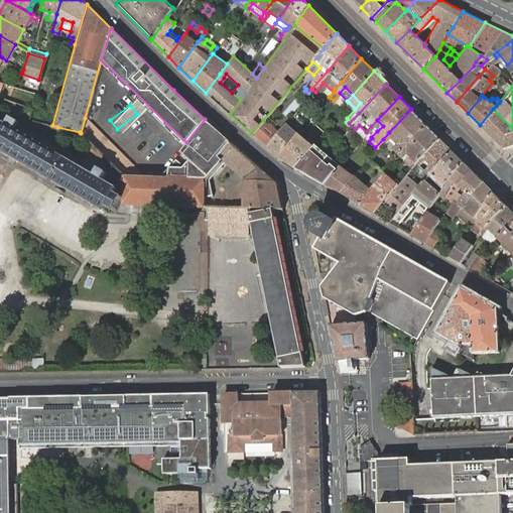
[(426,124),(411,109),(389,132),(383,139),(386,141),(390,137),(397,144),(393,148),(398,153),(402,148),(426,124)]
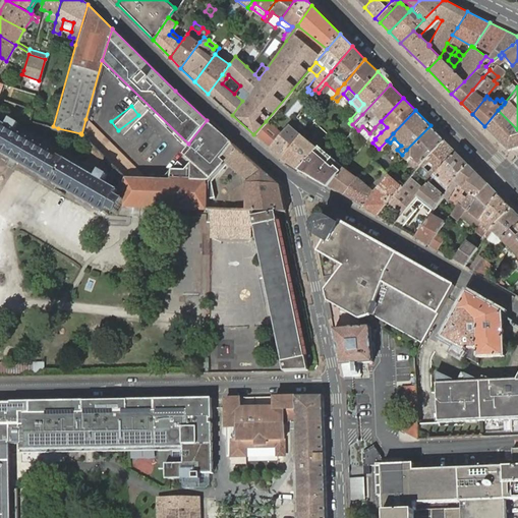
[(506,148),(517,144),(517,129),(498,110),(484,126),(506,148)]
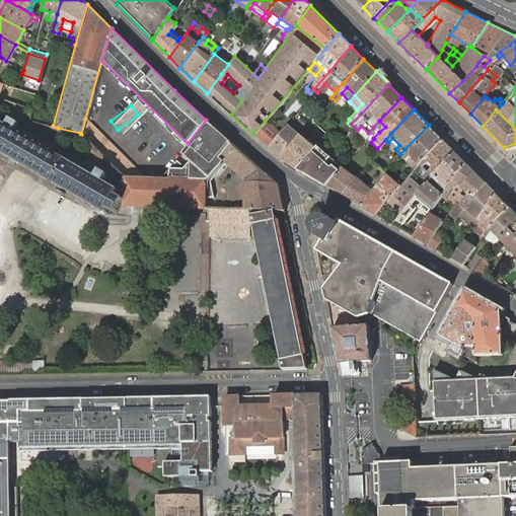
[(114,211),(123,197),(123,192),(117,189),(101,179),(105,171),(98,167),(104,157),(91,144),(82,160),(15,121),(16,120),(7,115),(3,122),(0,120),(0,150),(6,154),(14,158),(51,180),(53,181),(65,188),(95,206),(103,211),(106,207),(114,211)]
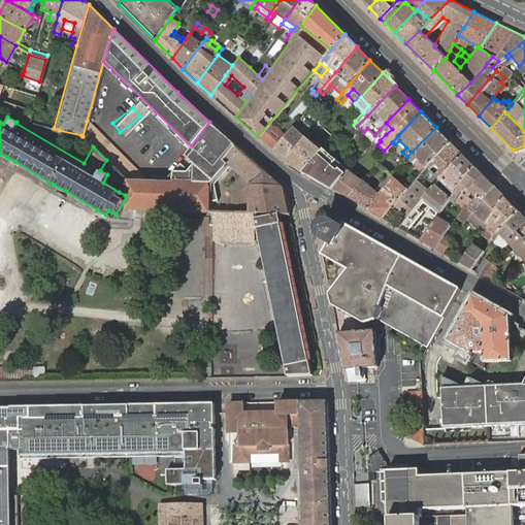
[(83,136),(93,146),(106,160),(125,178),(126,179),(148,181),(87,121),(83,136)]
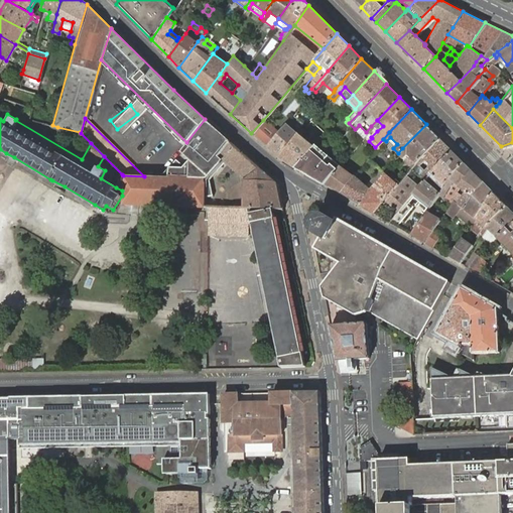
[(203,185),(203,195),(211,194),(210,186),(208,174),(212,174),(219,165),(218,156),(217,155),(220,151),(229,140),(205,119),(186,142),(180,150),(188,156),(183,163),(175,156),(167,166),(166,175),(169,175),(203,176),(203,185)]
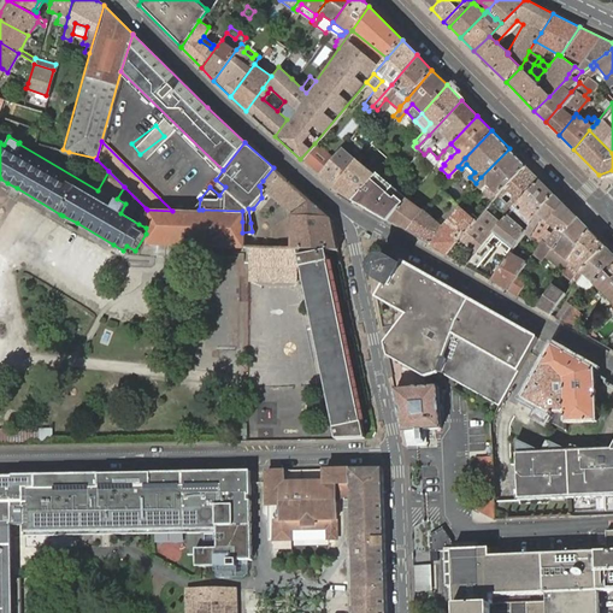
[(314,143),(300,159),(316,174),(329,157),(314,143)]
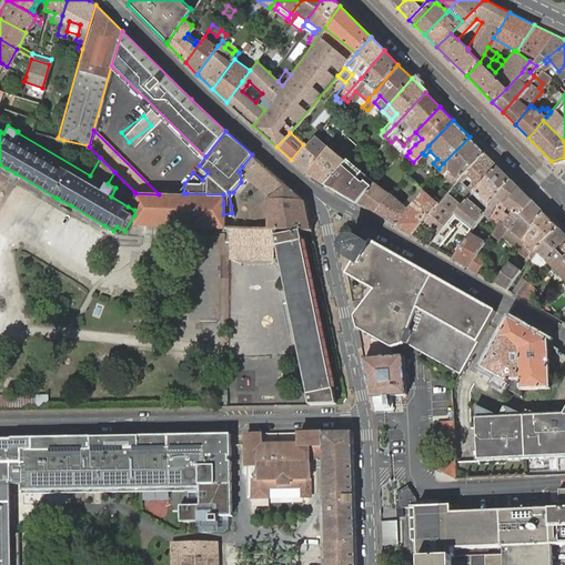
[(422,139),(415,132),(409,139),(415,144),(422,139)]
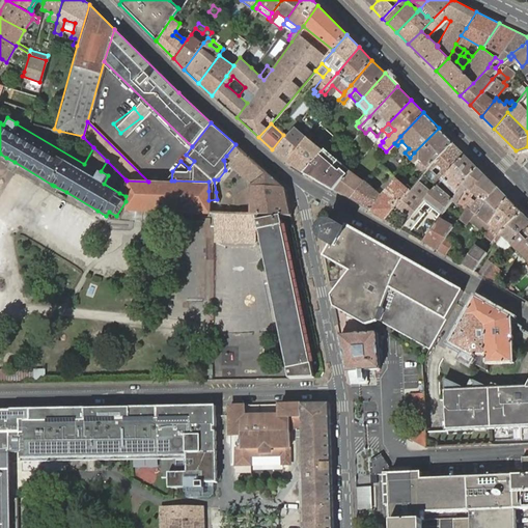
[(285,161),(306,137),(293,124),(283,135),(272,149),(285,161)]
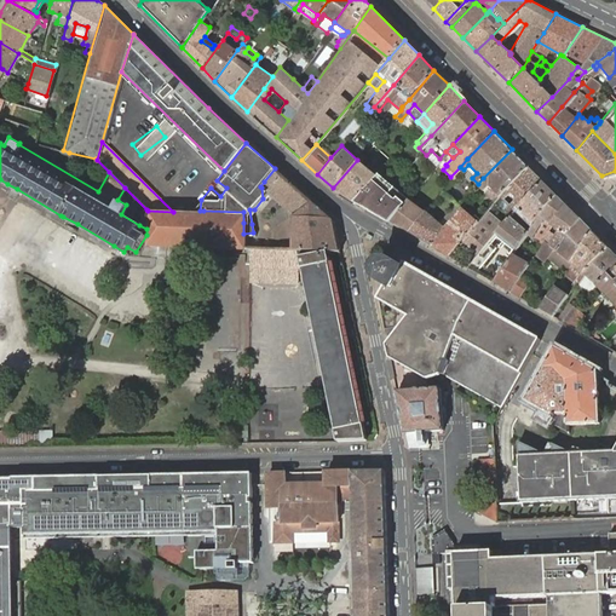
[(528,165),(512,149),(483,178),(478,184),(483,189),(489,184),(495,191),(490,196),(494,200),(499,195),(500,194),(528,165)]
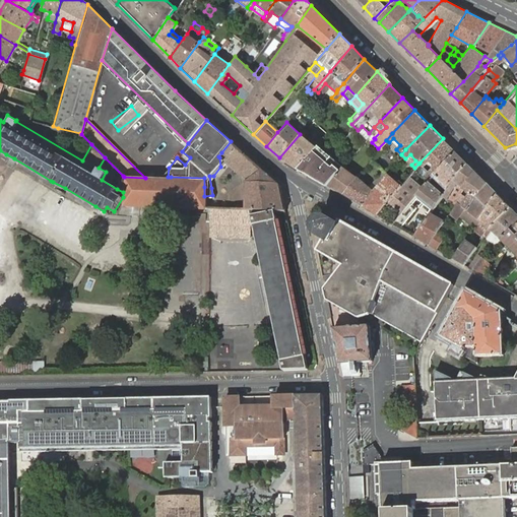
[(80,133),(58,128),(57,131),(79,137),(80,133)]
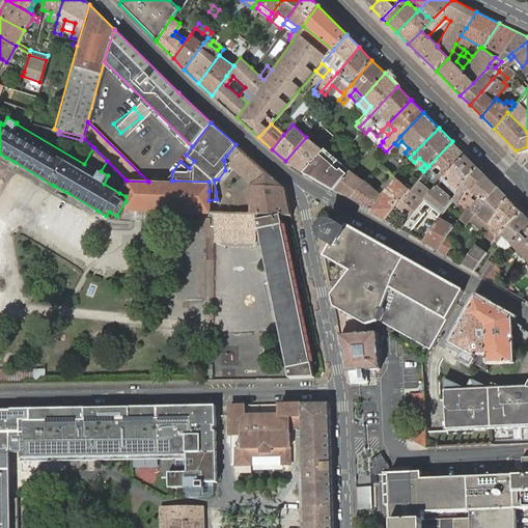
[(306,137),(285,161),(302,171),(322,149),(306,137)]
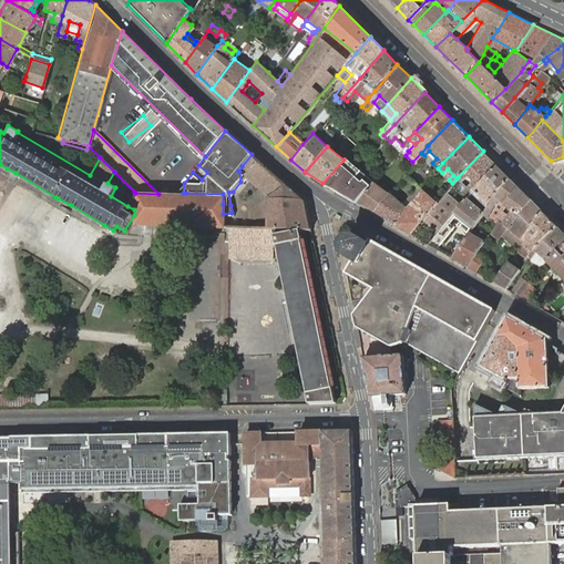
[(429,151),(424,155),(432,163),(437,159),(429,151)]
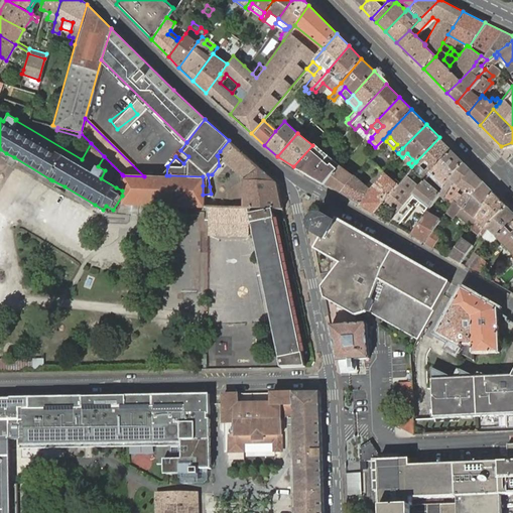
[(452,149),(439,137),(416,161),(419,163),(425,158),(429,162),(424,168),(428,172),(452,149)]
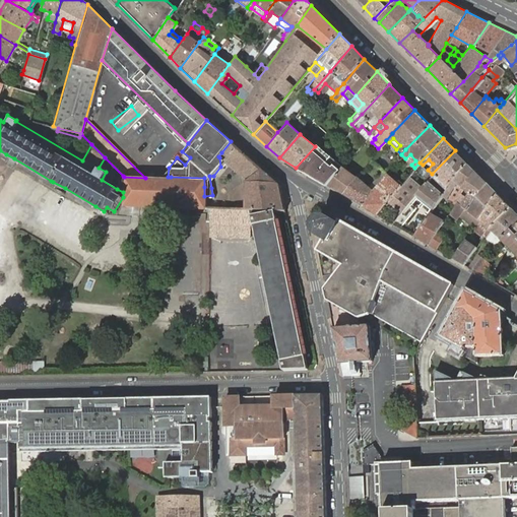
[(218,156),(219,157),(245,180),(246,179),(249,177),(260,168),(247,155),(246,154),(231,141),(221,152),(218,156)]
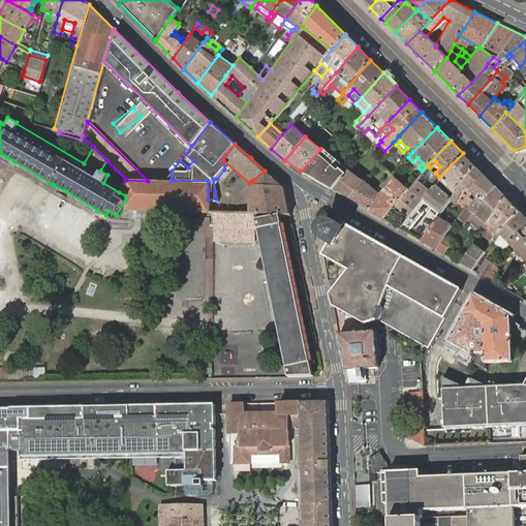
[(320,149),(301,171),(331,188),(347,168),(321,148),(320,149)]
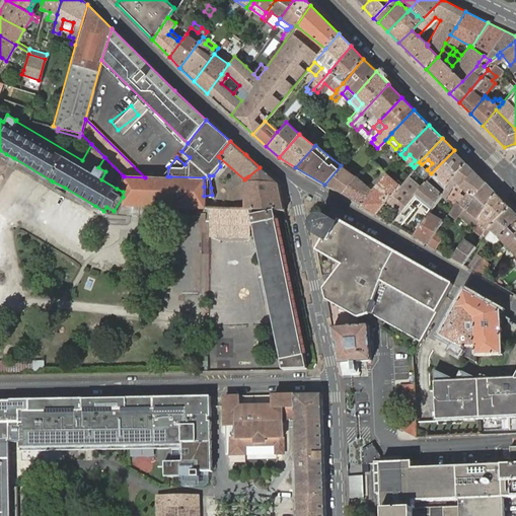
[(465,162),(454,150),(431,173),(445,187),(450,179),(453,175),(465,162)]
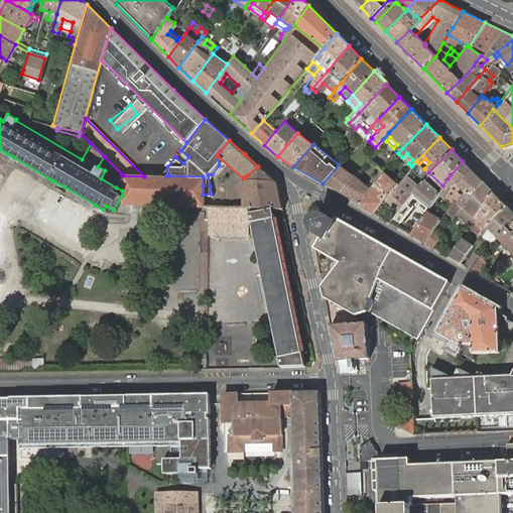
[(407,153),(402,157),(408,163),(412,159),(407,153)]
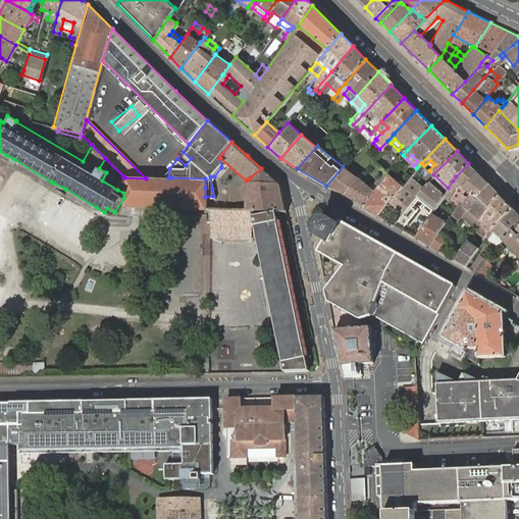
[(430,160),(424,165),(429,170),(434,164),(430,160)]
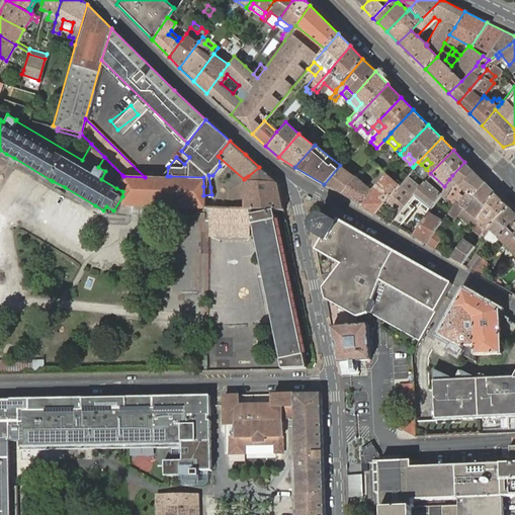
[(449,179),(444,186),(440,192),(439,193),(443,197),(449,188),(455,192),(459,186),(473,169),(464,162),(452,175),(449,179)]
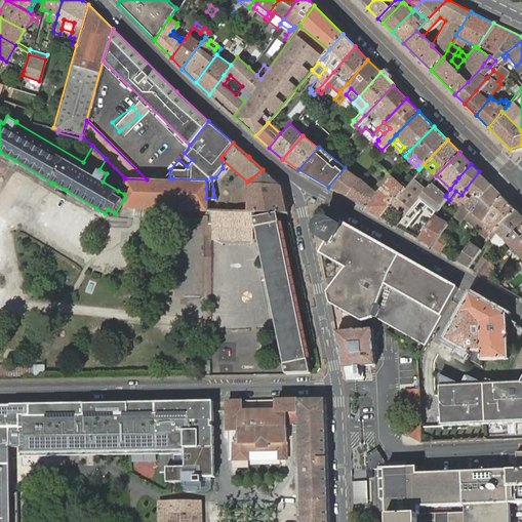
[(345,167),(328,187),(344,195),(358,178),(345,167)]
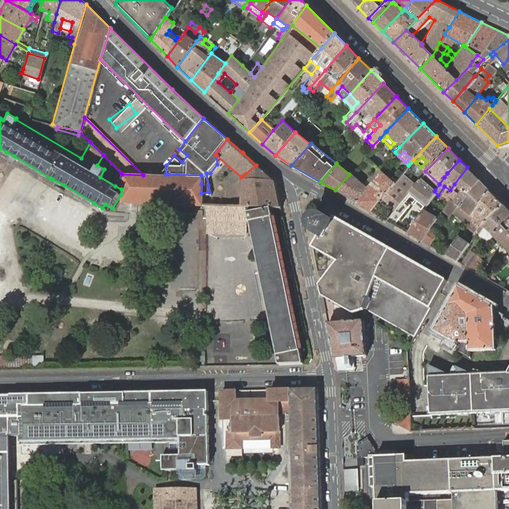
[(242,176),(241,177),(240,178),(239,204),(244,205),(258,205),(269,206),(279,206),(273,180),(256,165),(245,174),(242,176)]
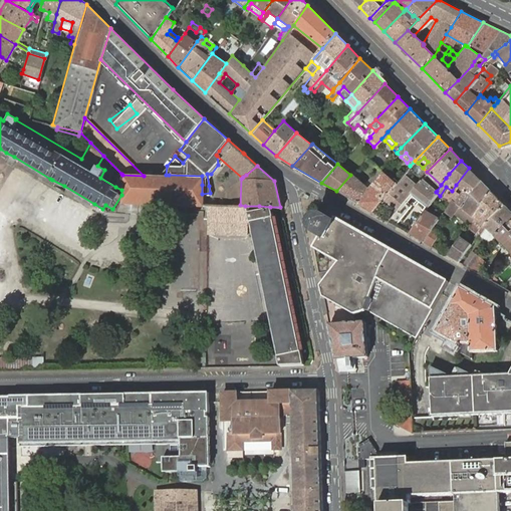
[(381,170),(377,167),(364,182),(362,185),(366,188),(381,171),(381,170)]
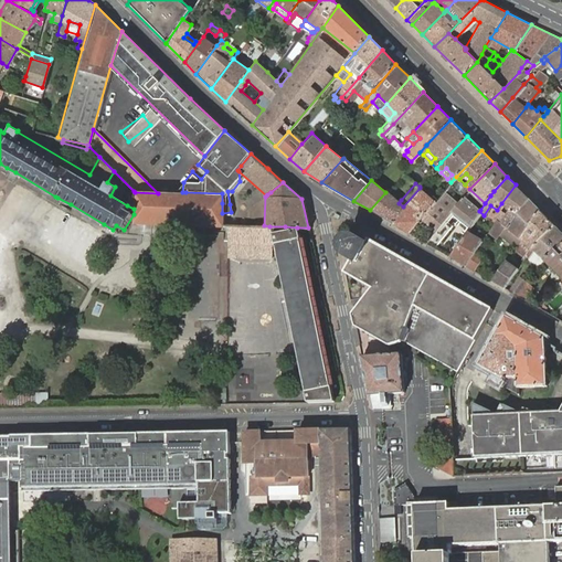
[(527,197),(516,184),(501,203),(509,209),(504,218),(500,222),(506,228),(527,197)]
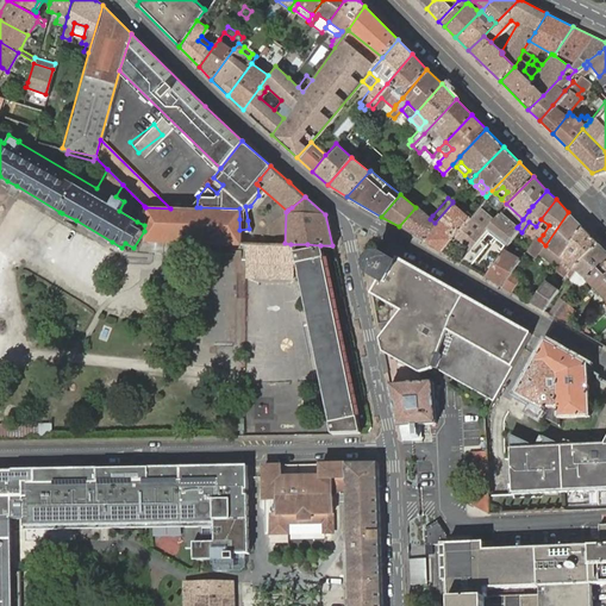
[(435,223),(430,219),(414,236),(441,250),(469,217),(463,212),(453,202),(435,223)]
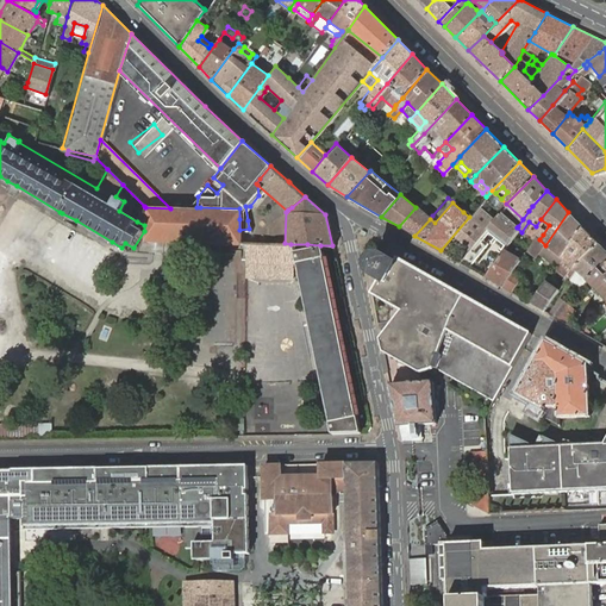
[(238,242),(239,230),(239,219),(239,208),(200,207),(197,207),(197,208),(170,208),(145,207),(144,206),(144,225),(144,231),(143,238),(145,239),(162,239),(167,239),(175,239),(217,241),(232,242),(238,242)]
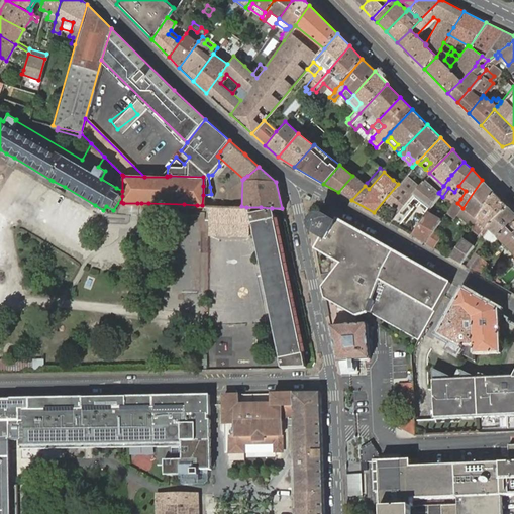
[(398,184),(374,212),(388,221),(406,200),(412,192),(418,185),(406,175),(400,182),(398,184)]
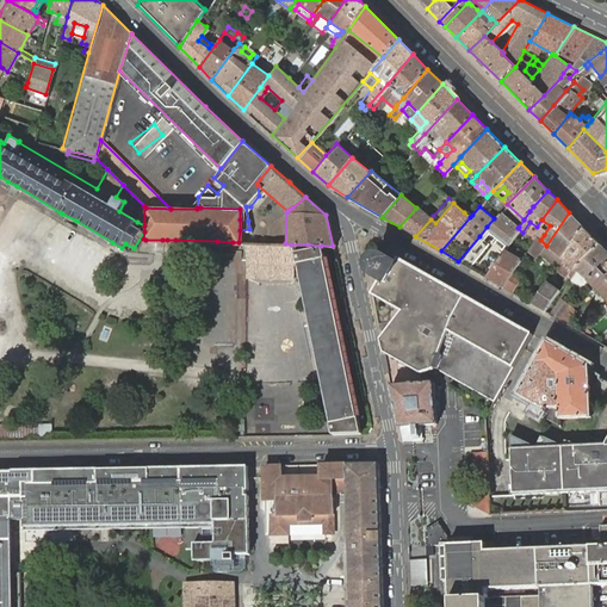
[(416,208),(400,227),(400,228),(415,236),(431,220),(416,208)]
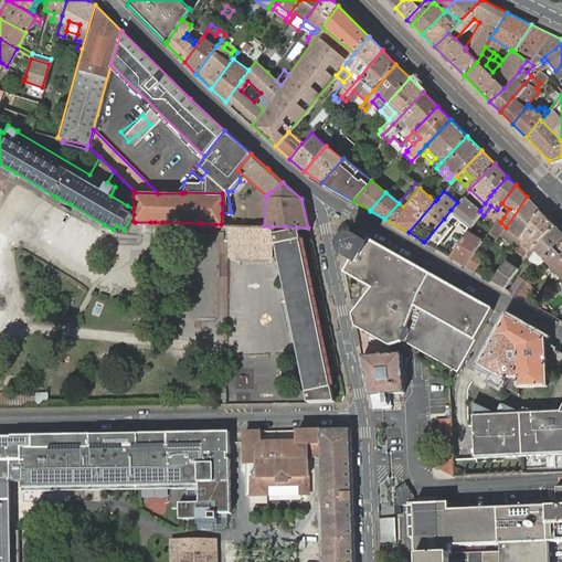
[(480,210),(463,195),(457,202),(451,210),(469,225),(472,222),(479,211),(480,210)]
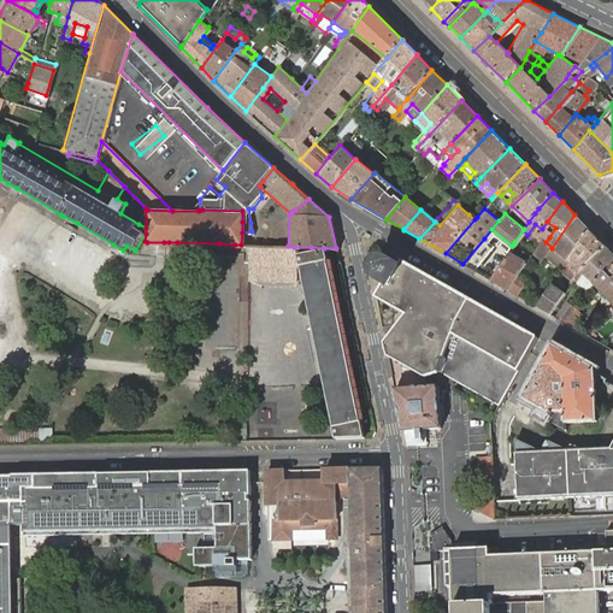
[(588,228),(575,214),(552,248),(566,259),(588,228)]
